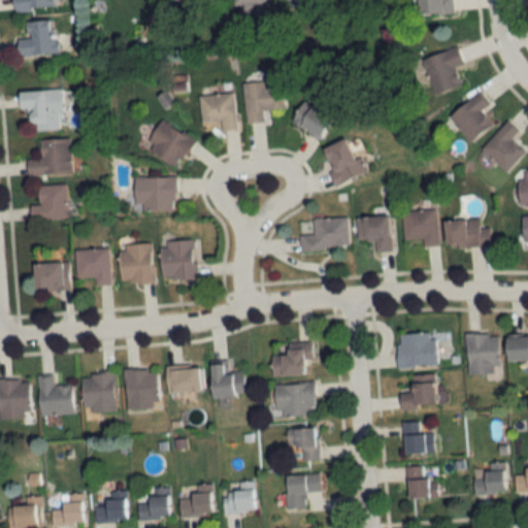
[(52,7),(51,0),(11,0),(13,10),(52,7)]
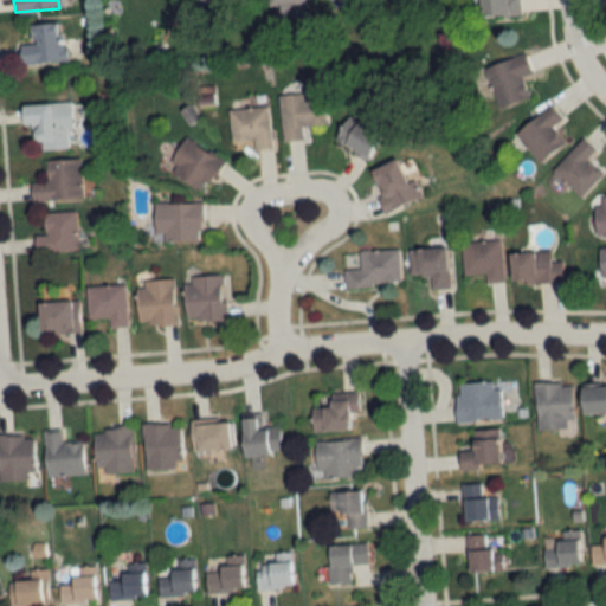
[(237,0),(189,0),(229,10),(236,6),(237,0)]
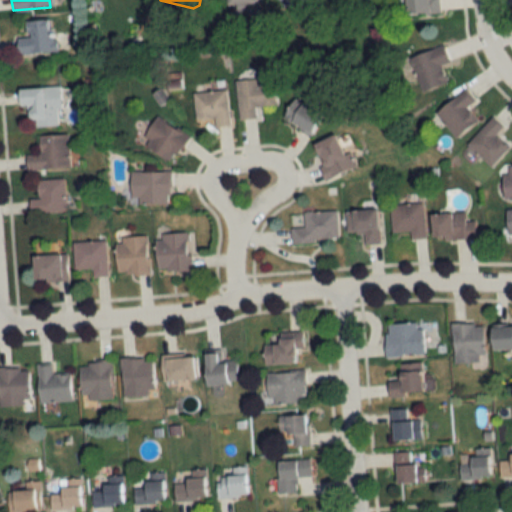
[(439,12),(438,0),(403,0),(404,14),(439,12)]
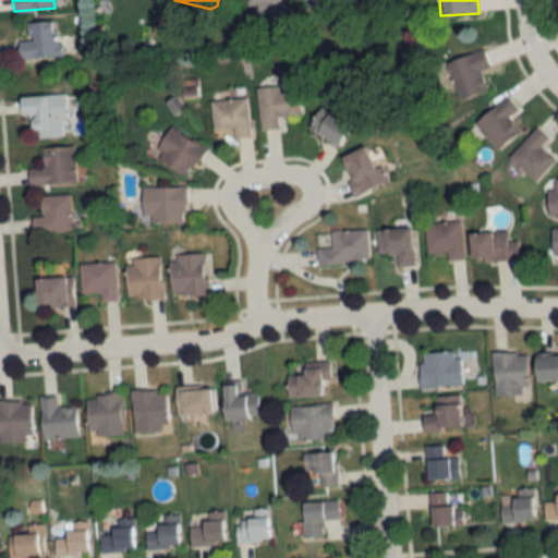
[(19,60),(60,57),(57,21),(28,23),(29,39),(17,40),(19,60)]
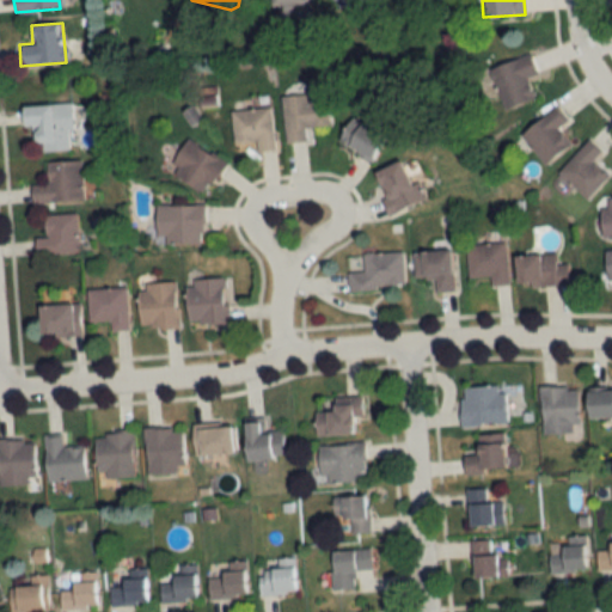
[(526,78),(536,75),(531,56),(490,67),(502,110),(532,101),(526,78)]
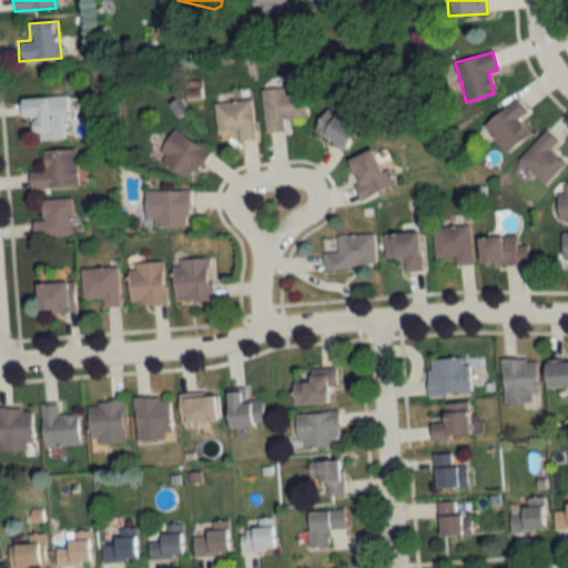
[(304,118),(303,91),(284,92),(284,88),(261,89),(263,133),(283,132),(282,119),(304,118)]
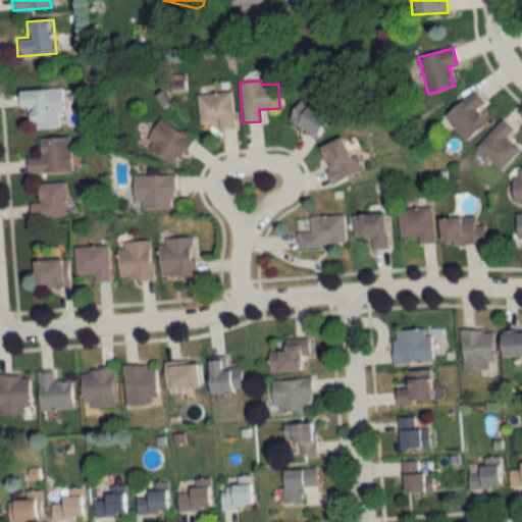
[(18,91),(18,109),(30,109),(31,129),(61,128),(60,90),(18,91)]
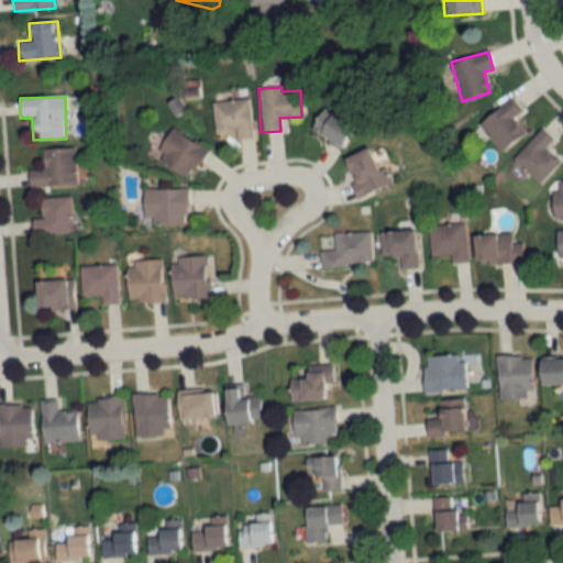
[(234,130),(235,140),(252,139),(247,99),(212,102),(214,132),(234,130)]
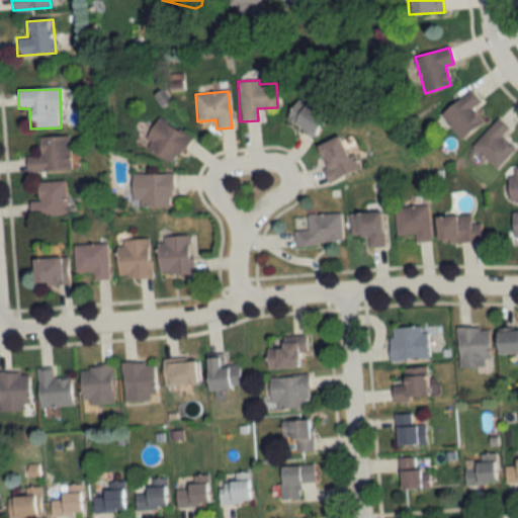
[(460,139),(482,122),(470,109),(478,103),(468,91),(440,114),(460,139)]
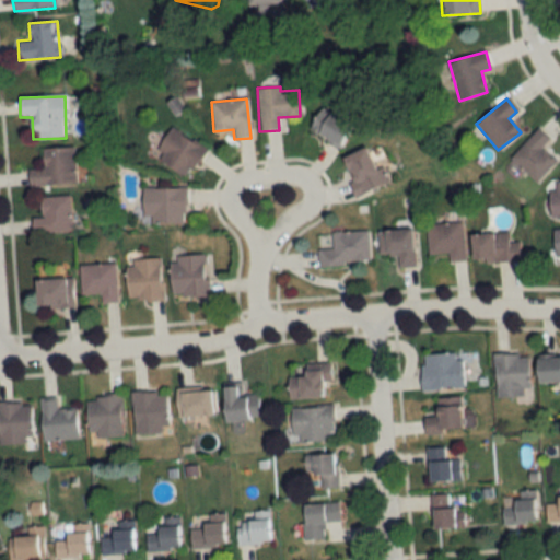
[(351,126),(319,108),(307,130),(338,148),(351,126)]
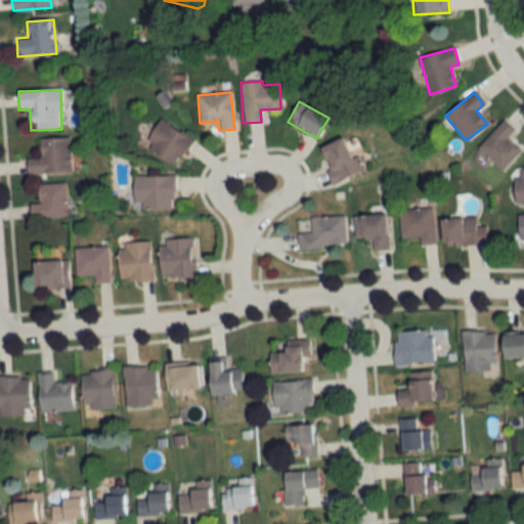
[(175,155),(182,159),(192,140),(159,121),(143,147),(170,163),(175,155)]
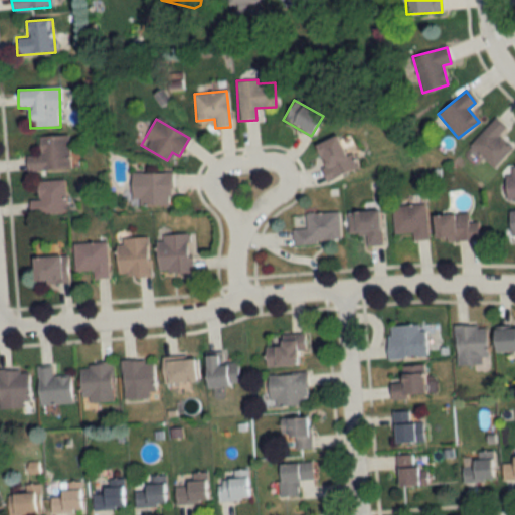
[(497,137),(505,129),(495,119),(469,145),(493,168),(511,149),(497,137)]
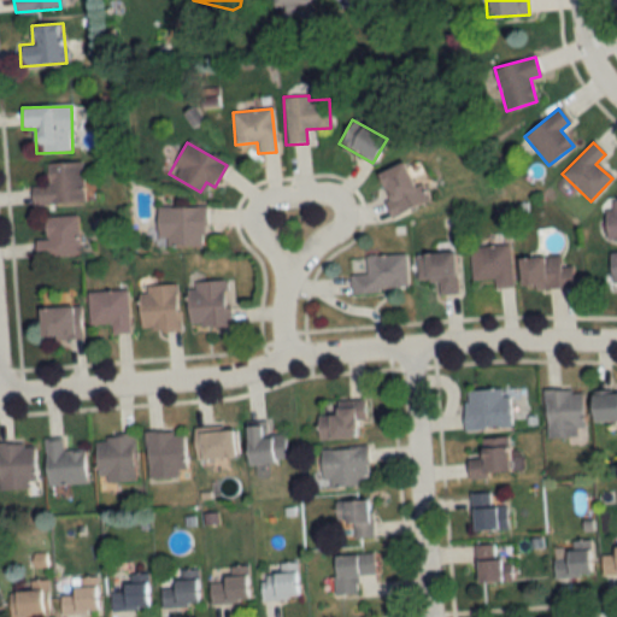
[(45,165),(47,187),(30,188),(31,206),(84,203),(81,163),(45,165)]
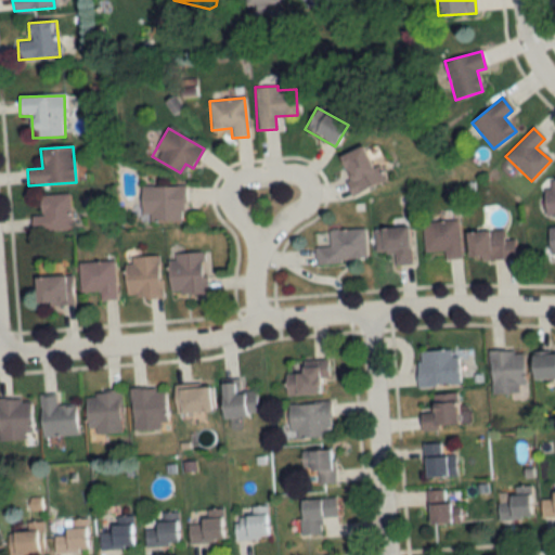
[(385,180),(377,166),(372,168),(361,146),(335,159),(353,195),(385,180)]
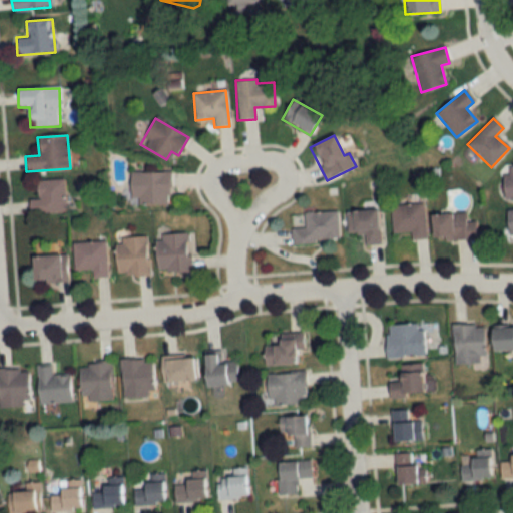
[(503,197),(512,197),(512,166),(503,166),(503,197)]
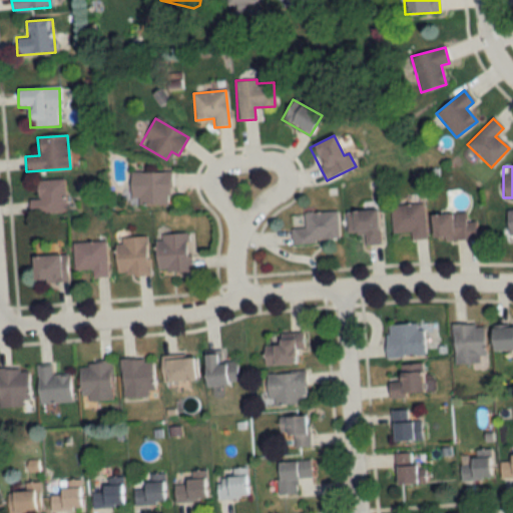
[(129,172),(129,204),(170,204),(170,172),(129,172)]
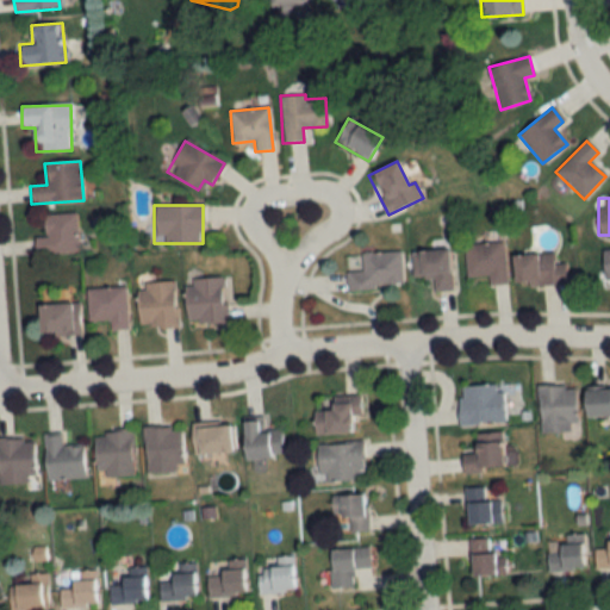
[(35,237),(35,254),(76,253),(75,213),(43,215),(43,237),(35,237)]
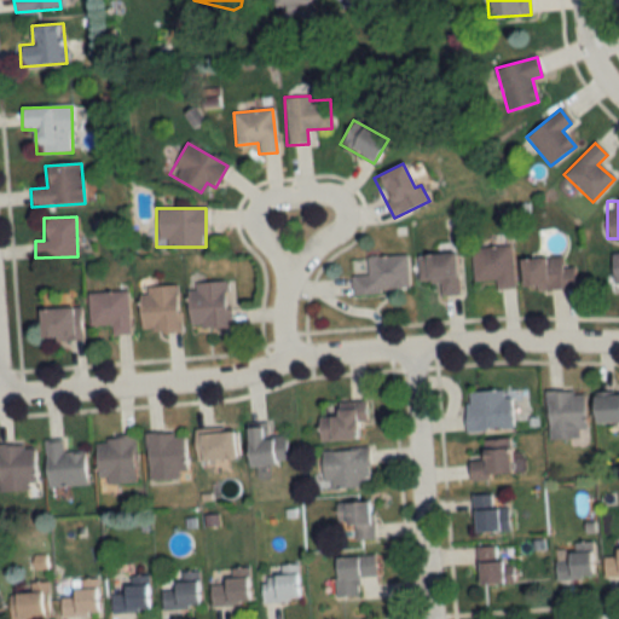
[(472,248),(473,279),(495,278),(495,289),(513,288),(510,246),(472,248)]
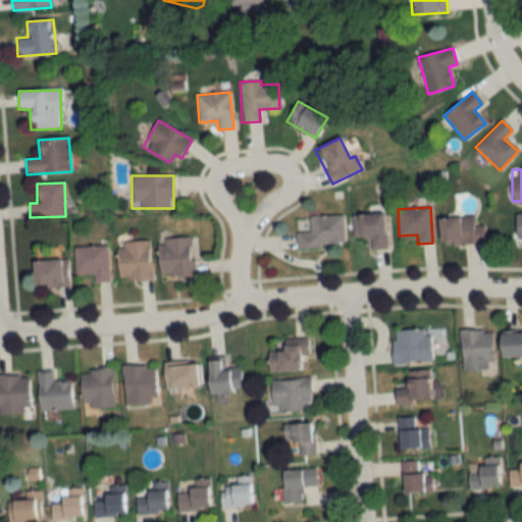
[(370,249),(385,248),(384,213),(352,215),(353,238),(370,238),(370,249)]
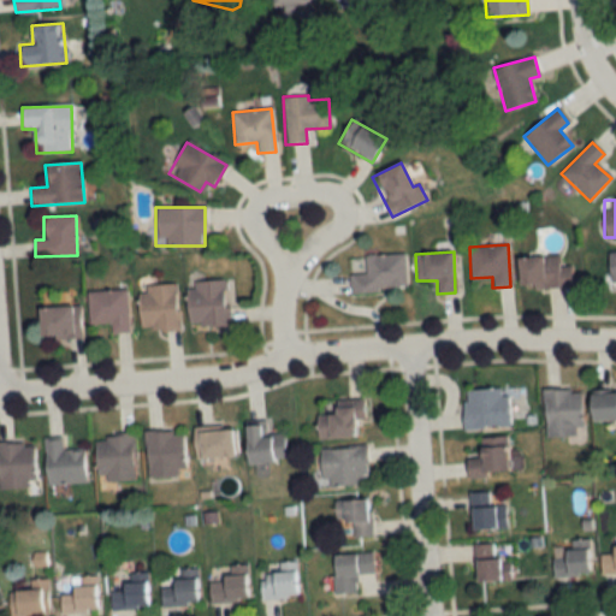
[(404,254),(365,255),(365,274),(349,274),(350,292),(406,290),(404,254)]
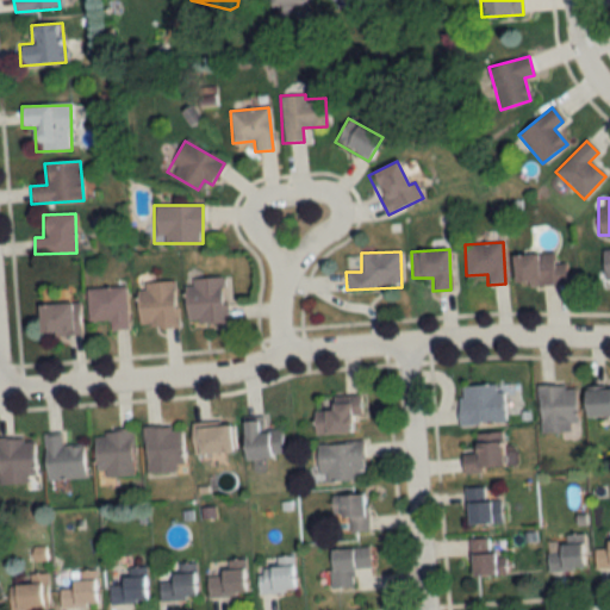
[(565,284),(565,262),(554,263),(554,254),(512,255),(514,286),(565,284)]
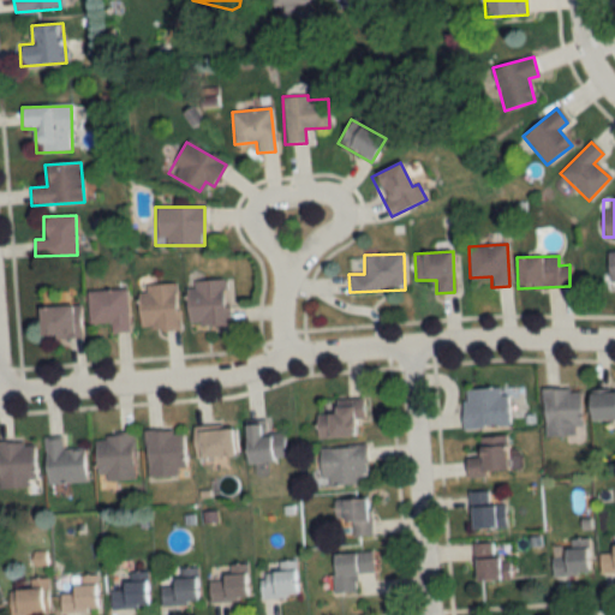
[(227,326),(227,281),(187,281),(187,326),(227,326)]
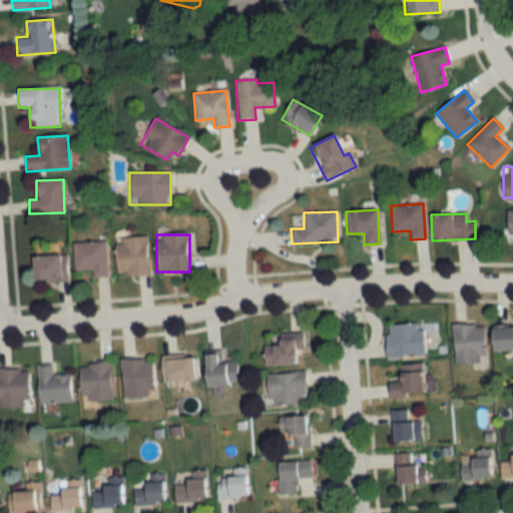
[(148,275),(147,236),(115,236),(115,275),(148,275)]
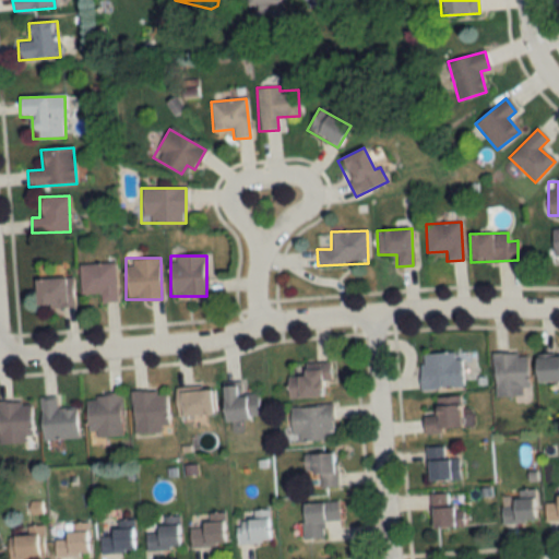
[(79,264),(80,294),(98,293),(98,301),(117,300),(115,262),(79,264)]
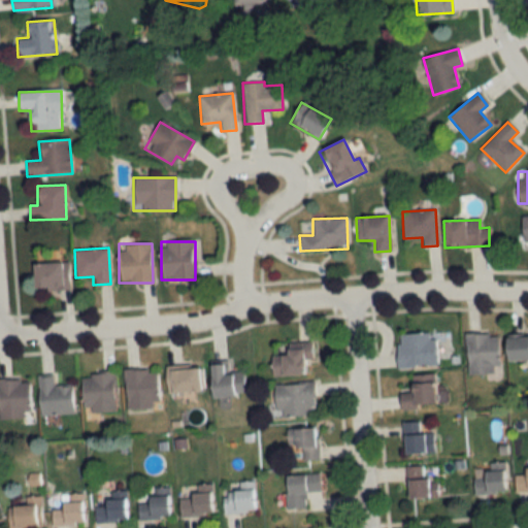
[(32,291),(68,290),(68,262),(32,263),(32,291)]
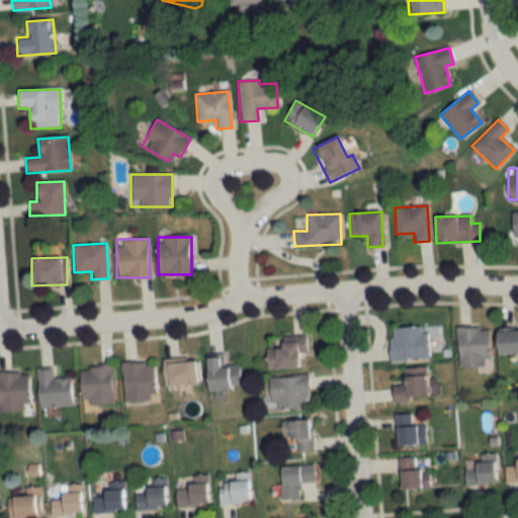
[(390,360),(427,359),(426,327),(389,328),(390,360)]
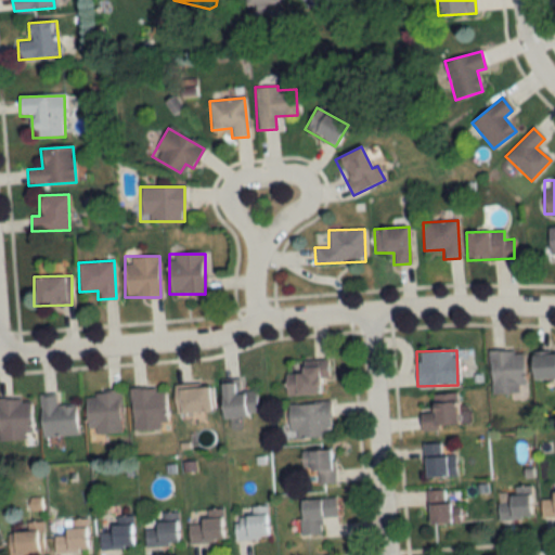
[(489,351),(491,394),(525,392),(523,350),(489,351)]
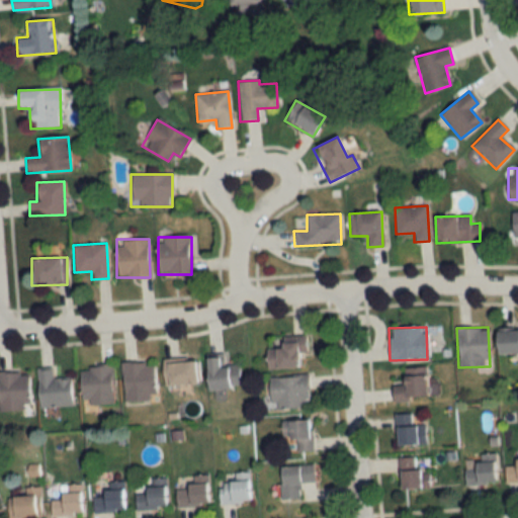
[(517,330),(497,330),(497,352),(517,352),(517,330)]
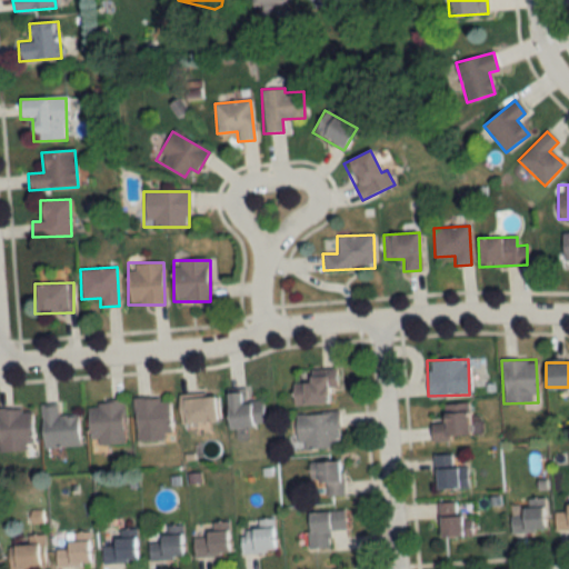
[(336,388),(335,371),(308,371),(308,383),(292,383),(292,406),(328,405),(328,388),(336,388)]
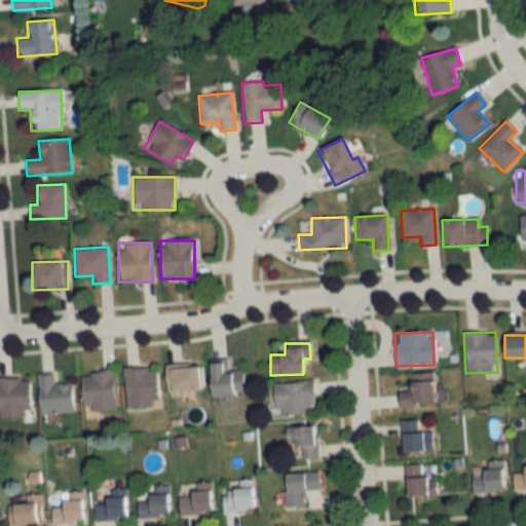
[(242,371),(227,372),(226,362),(210,363),(211,396),(243,395),(242,371)]
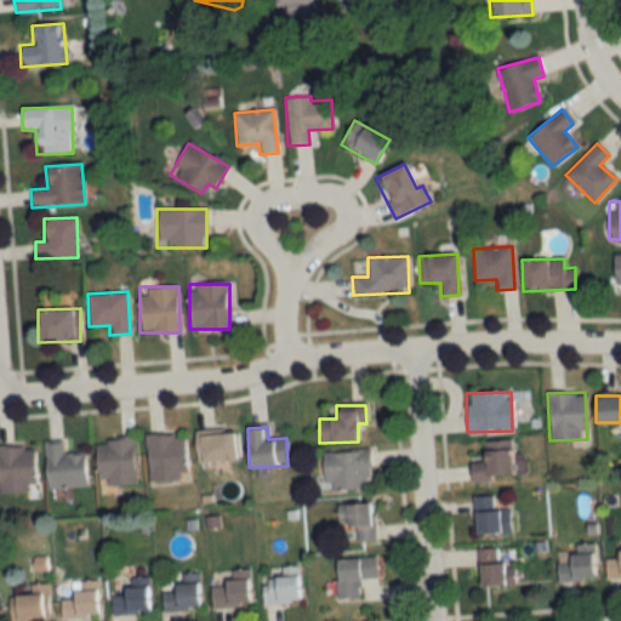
[(233,432),(195,433),(197,462),(234,462),(233,432)]
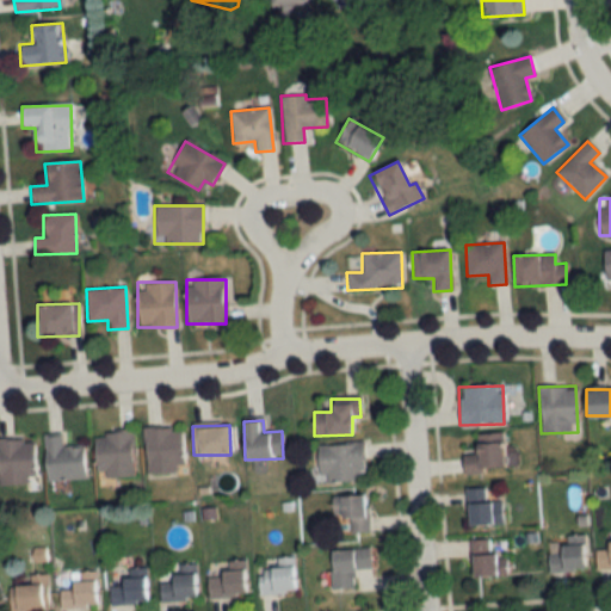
[(144,474),(183,471),(180,427),(143,429),(144,474)]
